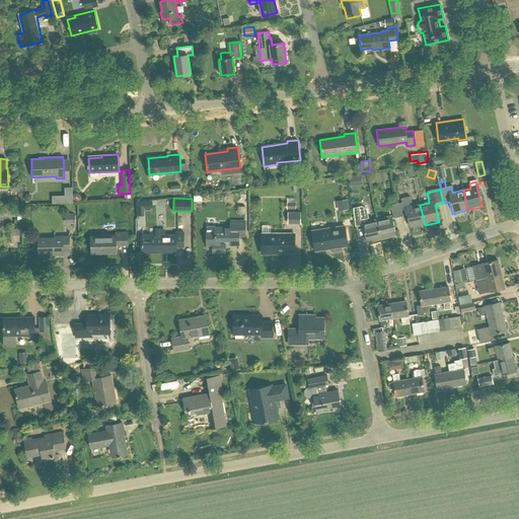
[(288,209),(297,209),(297,202),(296,202),(296,198),(289,198),(289,202),(288,202),(288,209)]
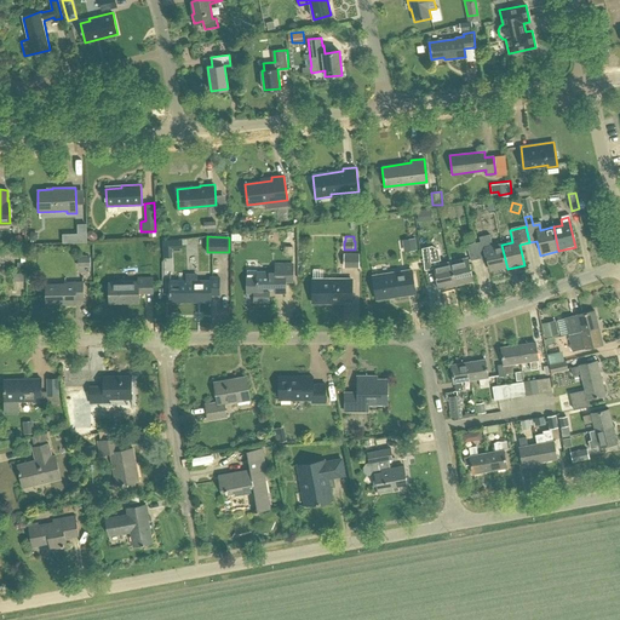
[(480,245),(475,246),(477,260),(486,259),(489,274),(507,269),(501,245),(488,248),(488,245),(491,245),(488,236),(478,239),(480,245)]
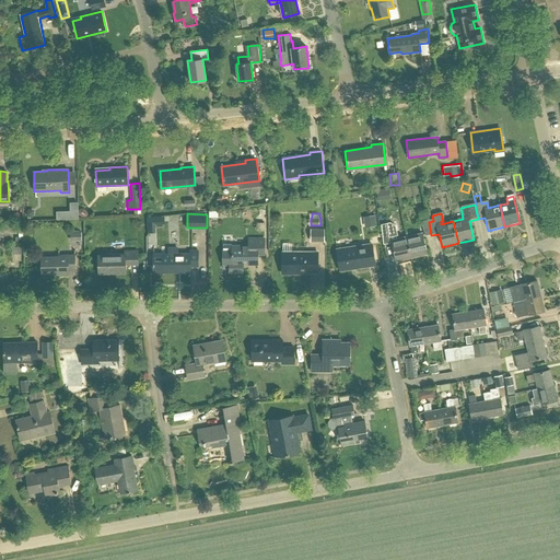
[(374,216),(366,217),(368,226),(376,225),(374,216)]
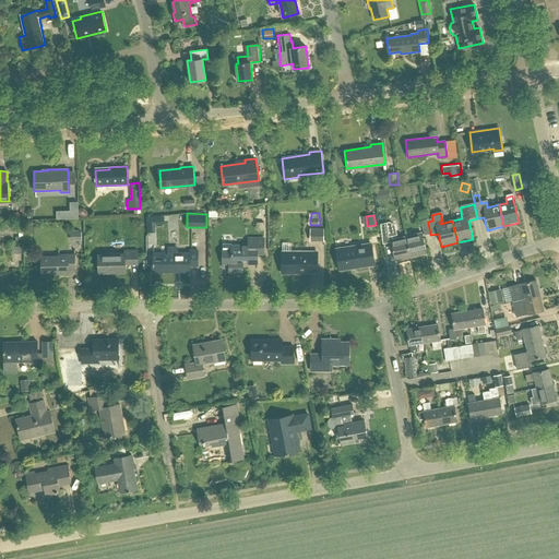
[(395,260),(411,257),(406,237),(396,239),(395,237),(397,236),(395,226),(391,223),(388,224),(388,225),(381,226),(383,246),(390,245),(390,244),(391,242),(395,260)]
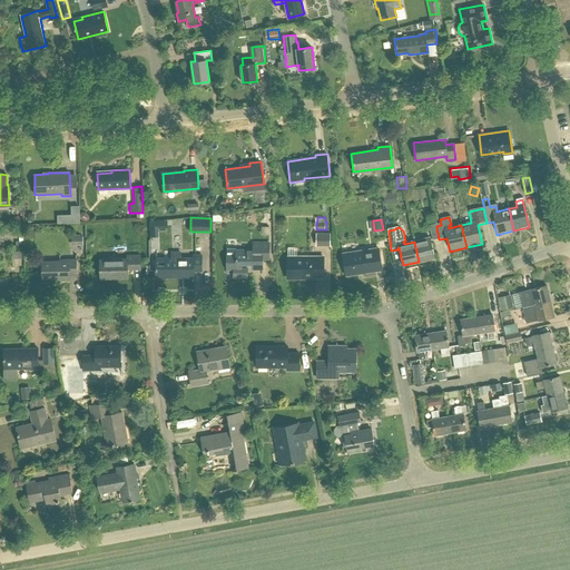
[(69,235),(69,244),(81,244),(81,235),(69,235)]
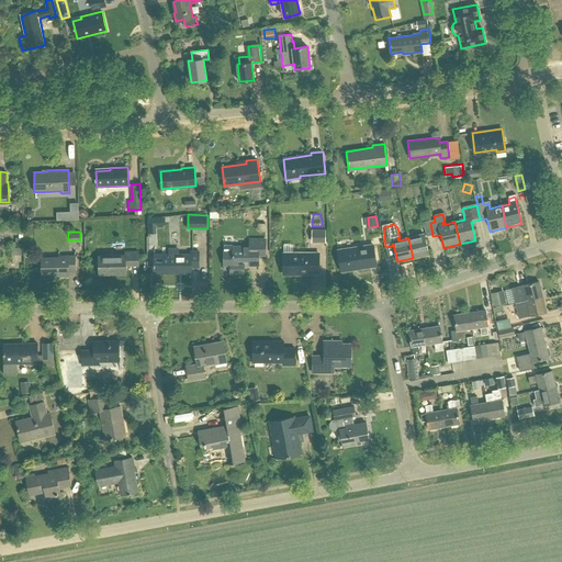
[(313,232),(313,244),(326,244),(326,232),(313,232)]
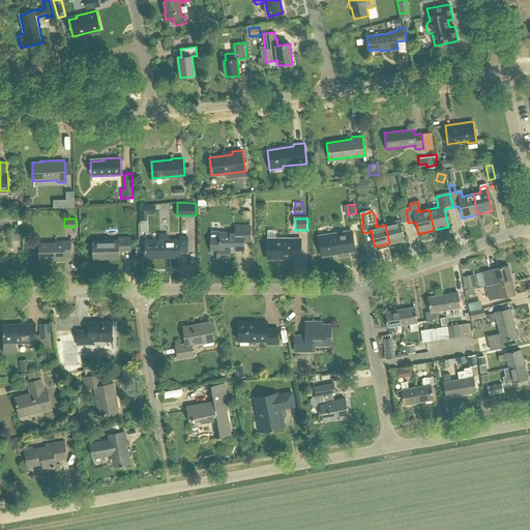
[(385,225),(389,243),(404,239),(400,221),(385,225)]
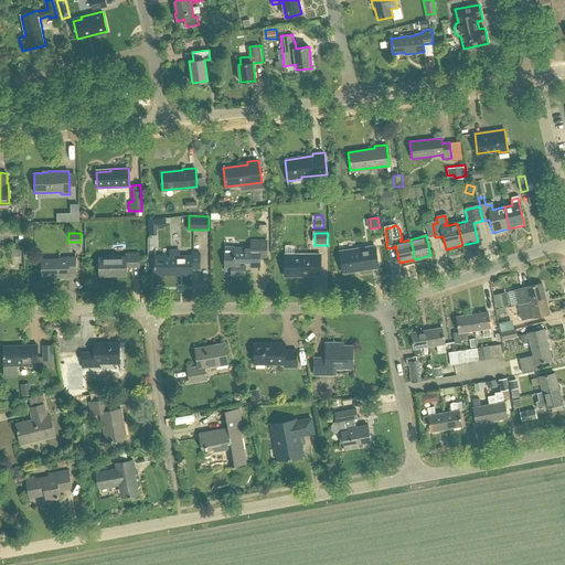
[(266,256),(266,240),(252,240),(252,247),(234,247),(234,251),(225,251),(225,267),(232,267),(232,275),(245,275),(245,265),(240,265),(240,262),(252,262),(252,266),(259,266),(259,256),(266,256)]
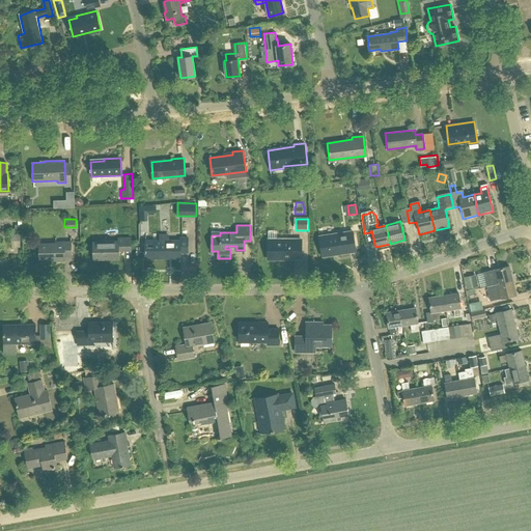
[(352,232),(318,238),(322,256),(356,251),(352,232)]
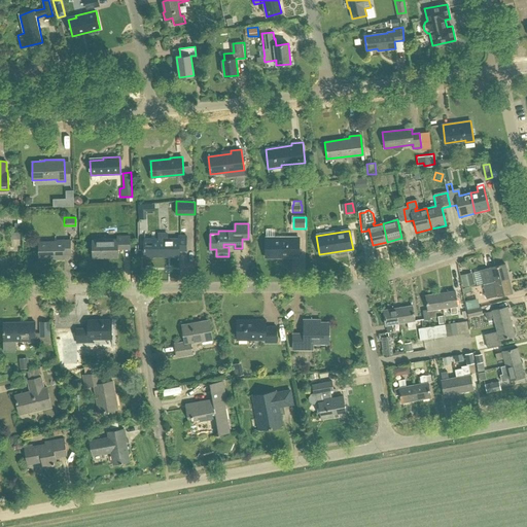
[(117,236),(117,239),(93,240),(93,257),(107,257),(107,255),(118,254),(118,248),(130,248),(130,235),(117,236)]
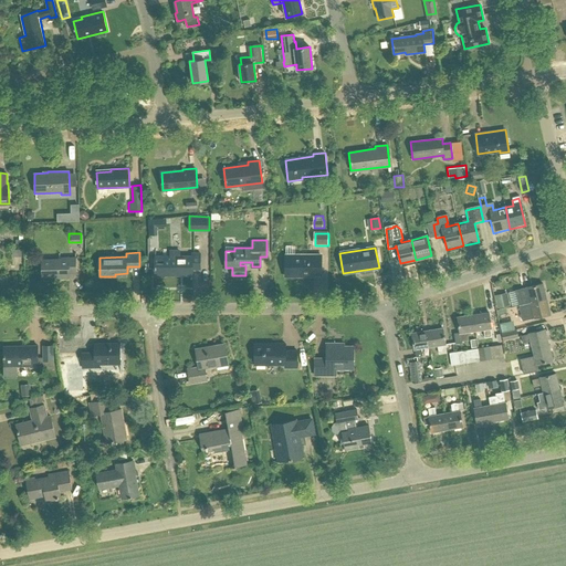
[(155,276),(165,276),(165,275),(192,275),(192,270),(200,270),(200,253),(192,253),(192,257),(155,257),(155,266),(154,266),(154,269),(155,269),(155,276)]
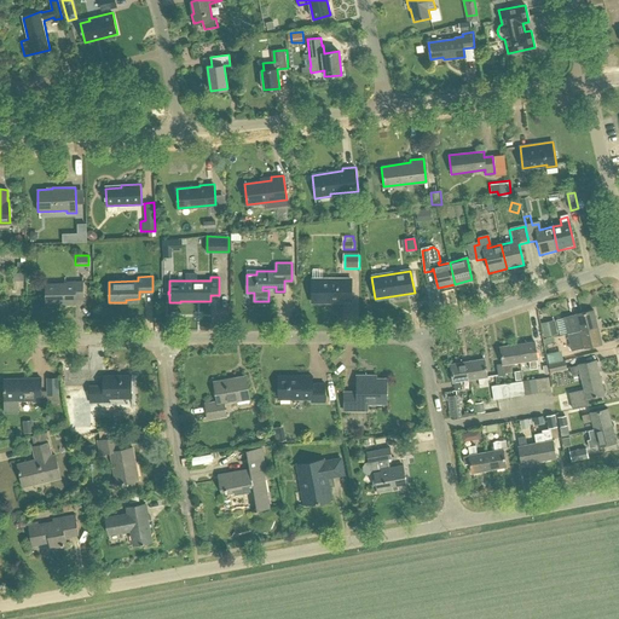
[(312,301),(352,301),(352,279),(312,279),(312,301)]
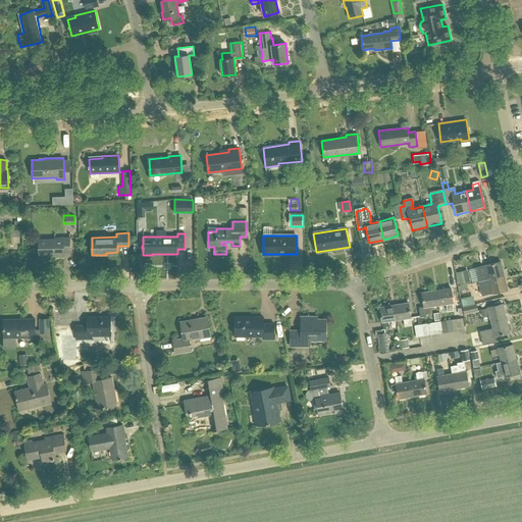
[(56,255),(56,256),(63,256),(63,252),(70,252),(69,238),(55,238),(55,240),(39,240),(39,255),(56,255)]
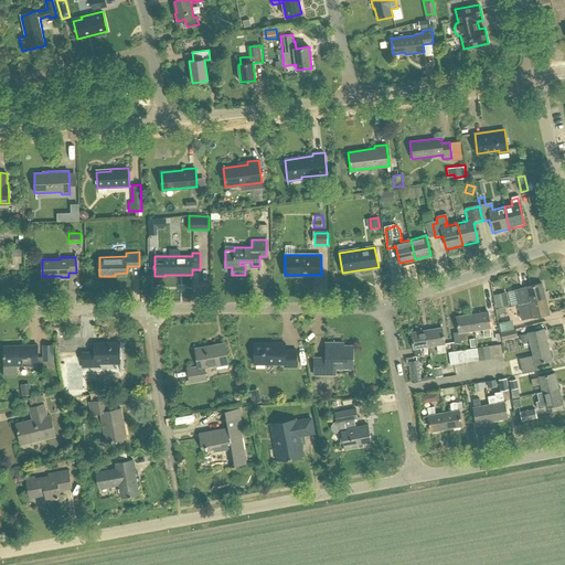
[(534,281),(533,272),(523,272),(524,283),(534,281)]
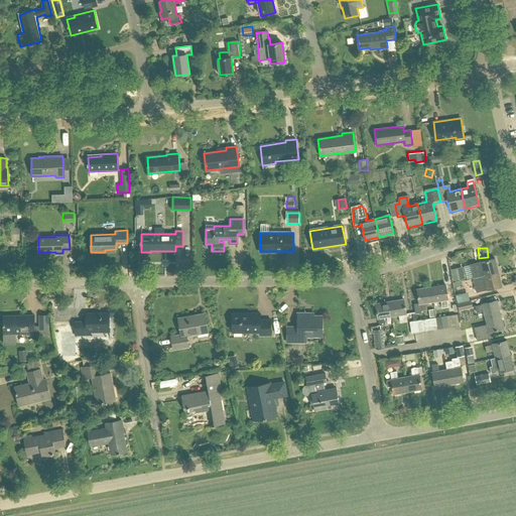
[(470,264),(473,278),(498,272),(495,258),(480,262),(470,264)]
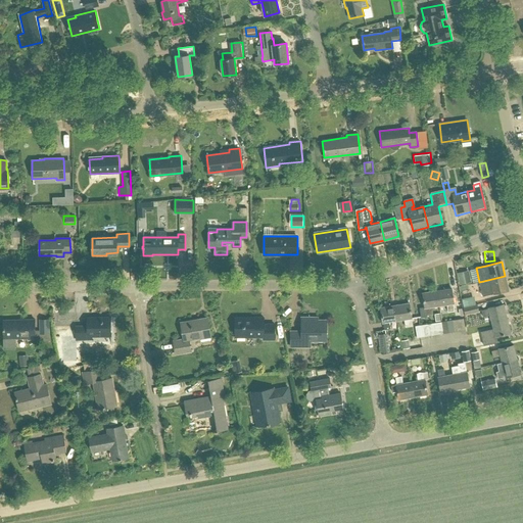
[(458,273),(461,284),(468,283),(467,279),(468,279),(466,271),(458,273)]
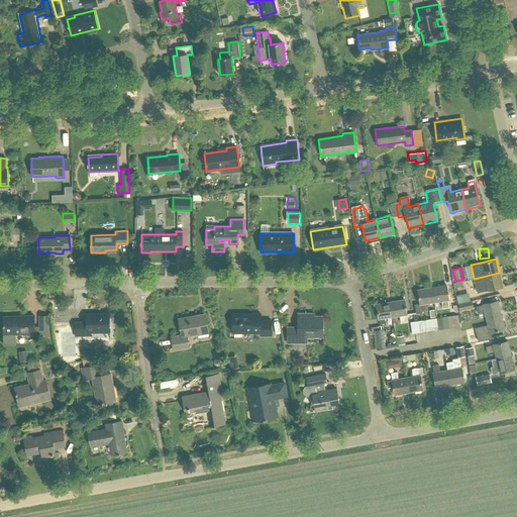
[(474,279),(477,293),(488,290),(488,291),(502,287),(499,273),(474,279)]
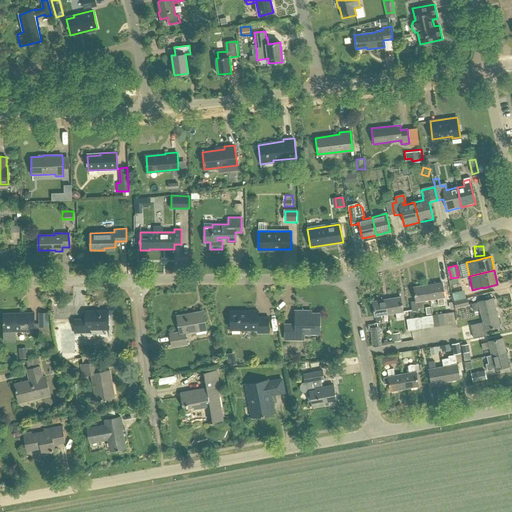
[(442,282),(427,284),(430,299),(437,298),(438,305),(444,304),(443,297),(444,297),(442,282)]
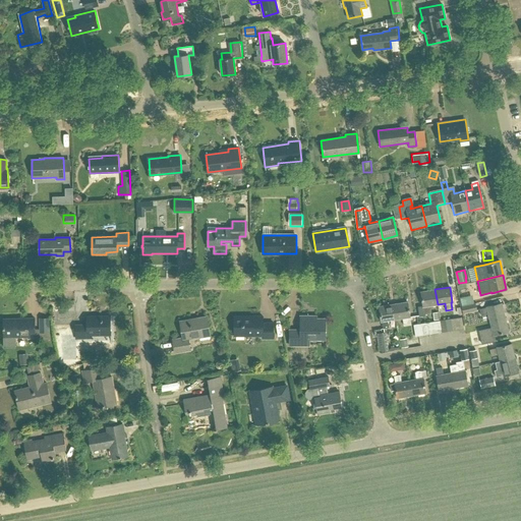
[(417,306),(419,316),(422,315),(422,314),(430,312),(429,305),(438,304),(435,289),(420,292),(422,306),(417,306)]
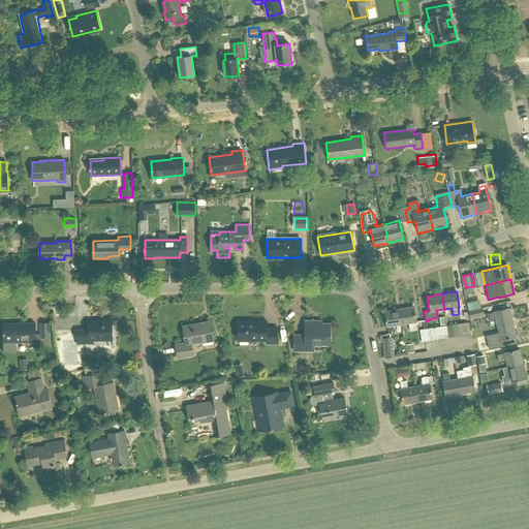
[(399,309),(401,324),(409,323),(410,331),(416,330),(415,322),(416,321),(413,307),(399,309)]
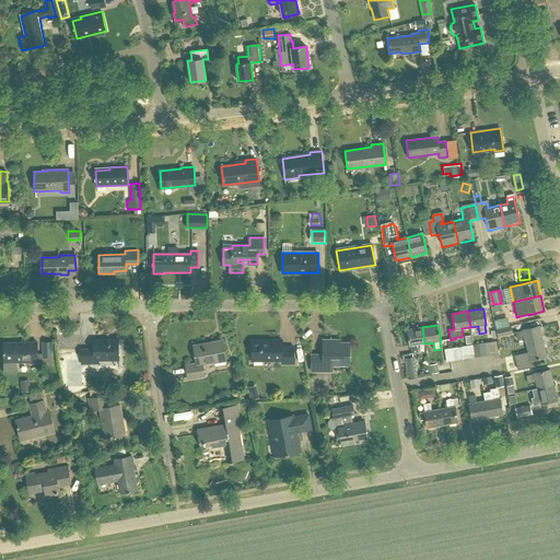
[(497,329),(498,336),(513,333),(511,325),(497,329)]
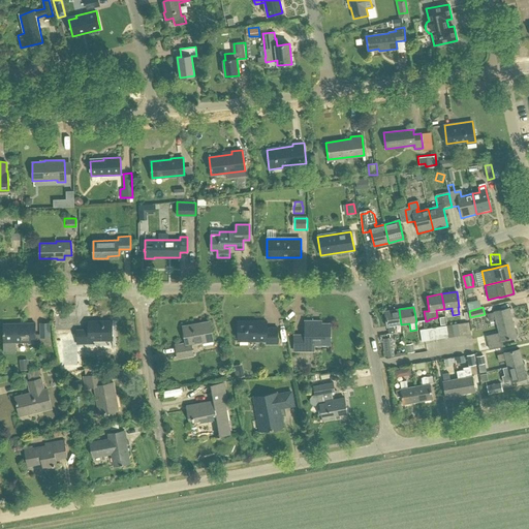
[(496,318),(497,325),(512,322),(508,308),(494,311),(494,312),(487,314),(489,320),(496,318)]
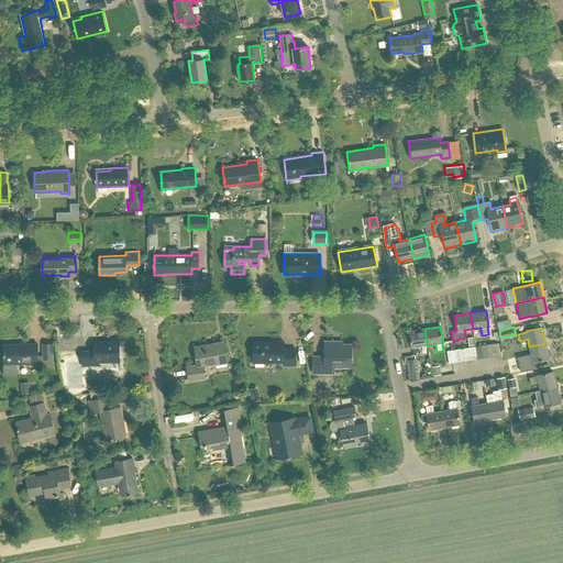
[(412,348),(414,355),(420,354),(419,346),(427,345),(424,329),(409,331),(411,348),(412,348)]
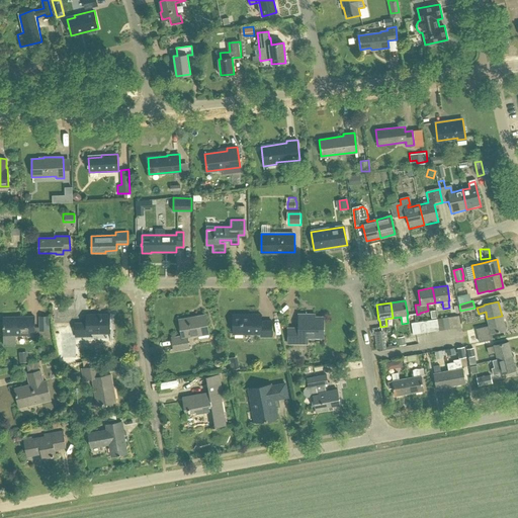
[(109,314),(86,315),(86,323),(75,323),(76,337),(91,337),(91,333),(109,333),(109,314)]
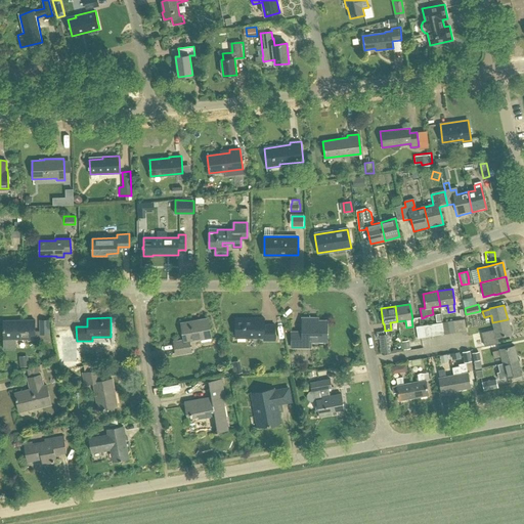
[(39,318),(39,334),(48,334),(48,318),(39,318)]
